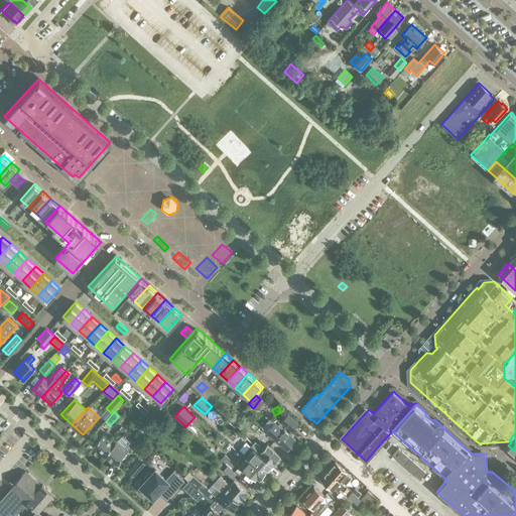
[(281,421),(291,431),(299,423),(288,413),(281,421)]
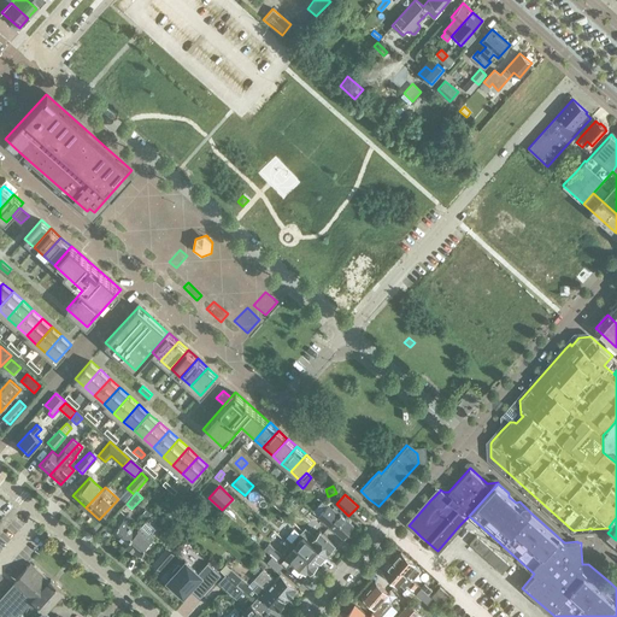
[(342,538),(353,524),(340,512),(339,513),(329,505),(318,516),(342,538)]
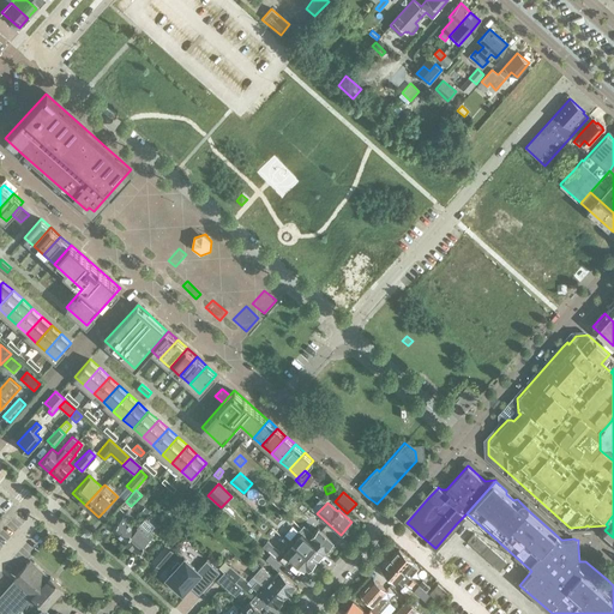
[(172,504),(168,509),(180,518),(184,515),(172,504)]
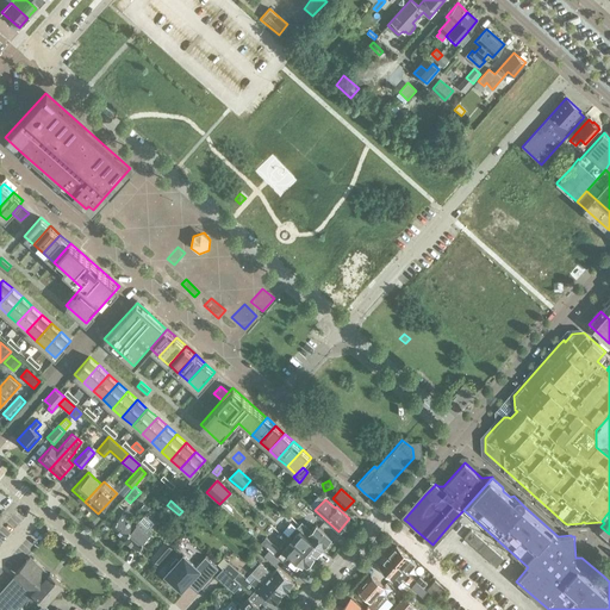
[(111,524),(124,536),(134,526),(128,520),(132,514),(126,508),(111,524)]
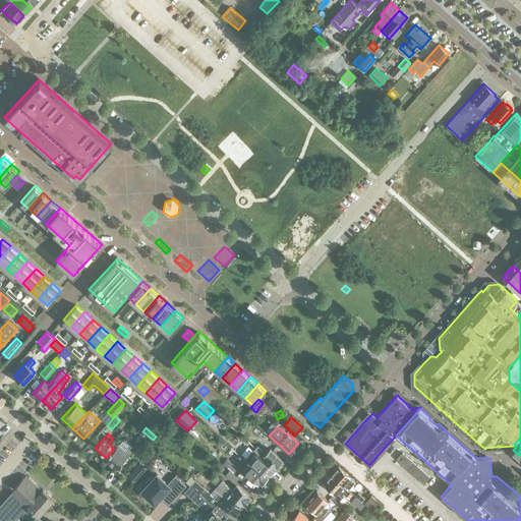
[(140,449),(150,439),(142,433),(134,443),(140,449)]
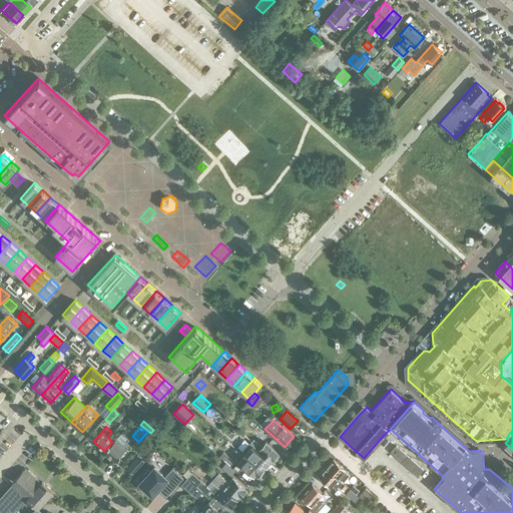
[(128,447),(124,444),(129,439),(122,432),(112,442),(104,451),(115,461),(128,447)]
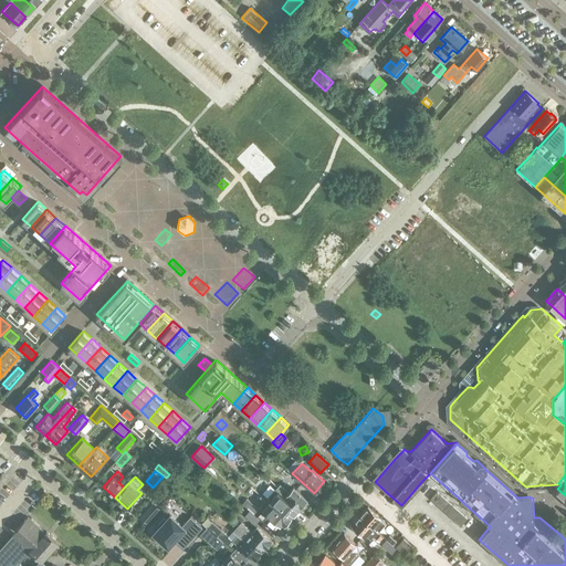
[(201,484),(195,479),(191,483),(198,489),(201,484)]
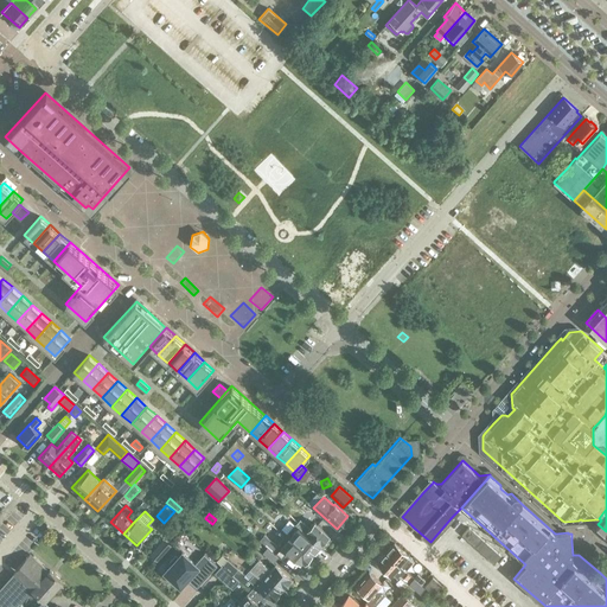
[(295,524),(305,532),(320,547),(328,536),(313,523),(308,528),(300,519),(295,524)]
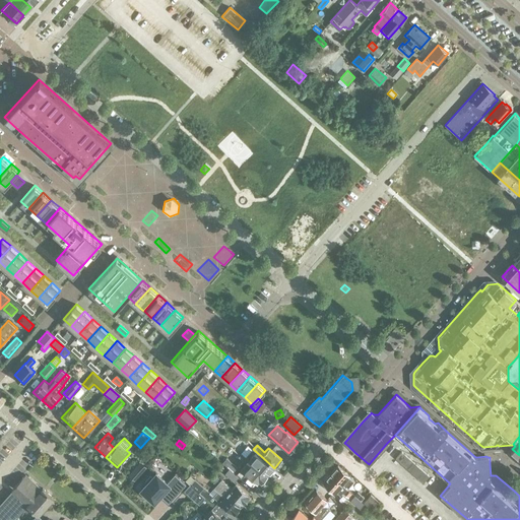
[(253,449),(245,457),(266,476),(274,468),(261,456),(253,449)]
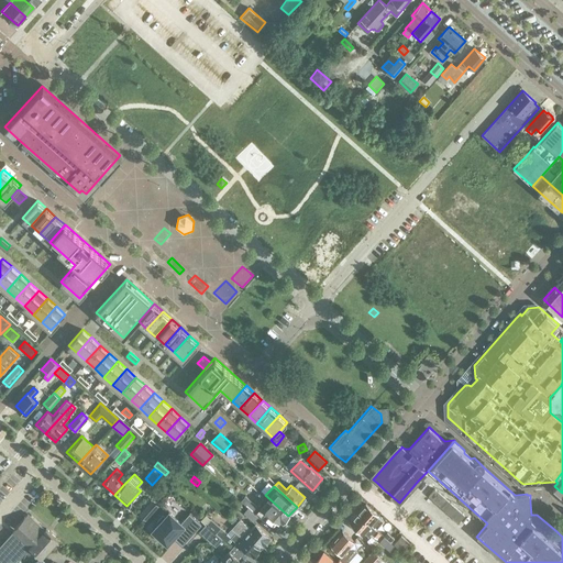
[(457,522),(464,515),(434,489),(428,496),(457,522)]
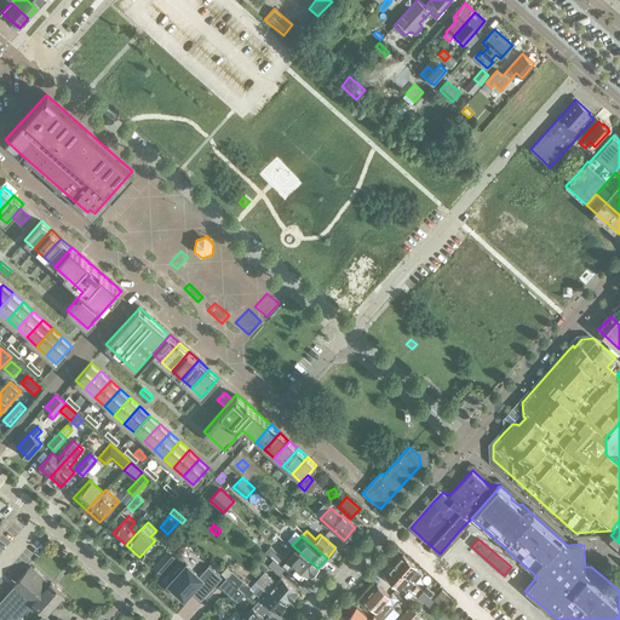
[(292,545),(287,541),(285,545),(290,550),(288,551),(283,556),(304,575),(305,577),(308,574),(311,577),(317,568),(292,545)]
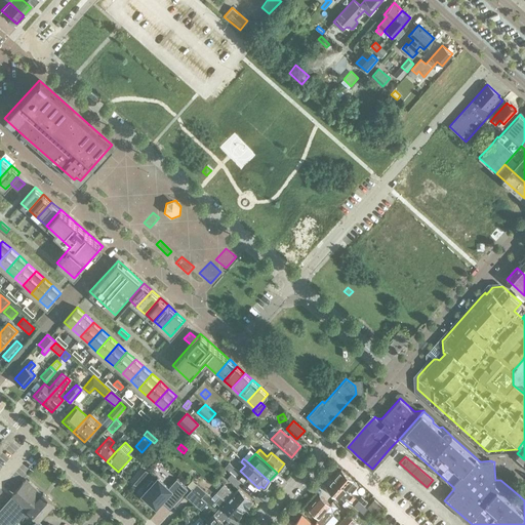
[(136,486),(149,472),(142,467),(129,480),(136,486)]
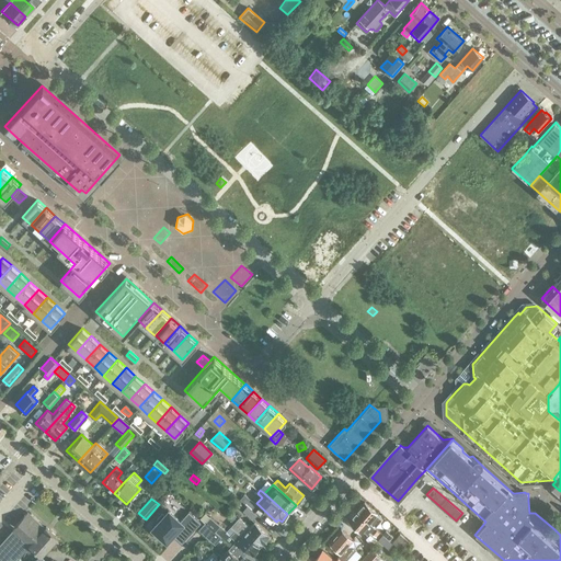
[(364,502),(356,512),(381,534),(382,534),(375,527),(382,518),(377,514),(377,513),(364,502)]
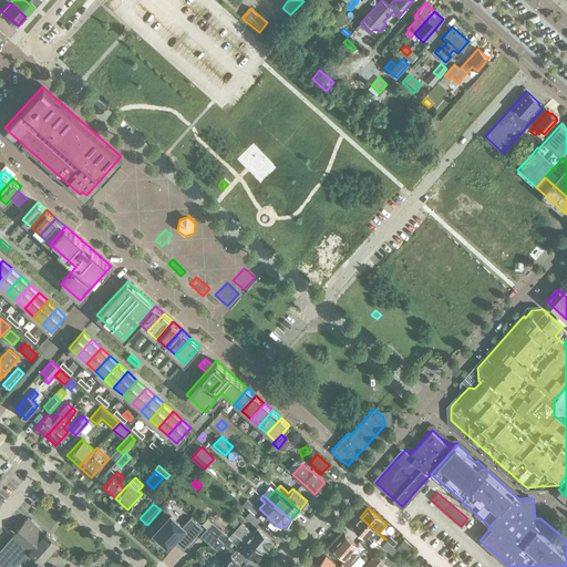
[(256,525),(260,521),(254,515),(250,511),(245,516),(256,525)]
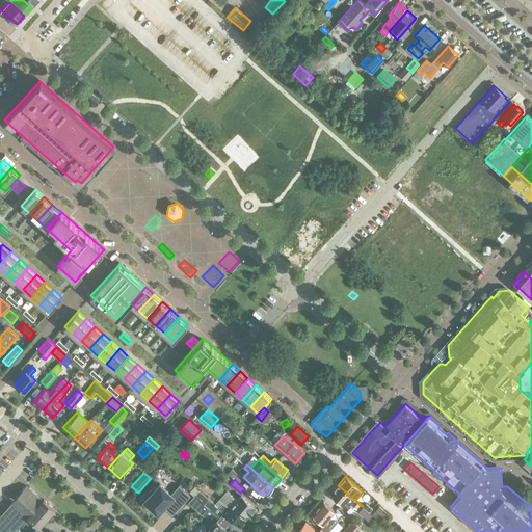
[(150,494),(144,501),(158,513),(164,506),(173,514),(190,495),(179,484),(170,494),(160,483),(156,488),(154,486),(149,493),(150,494)]
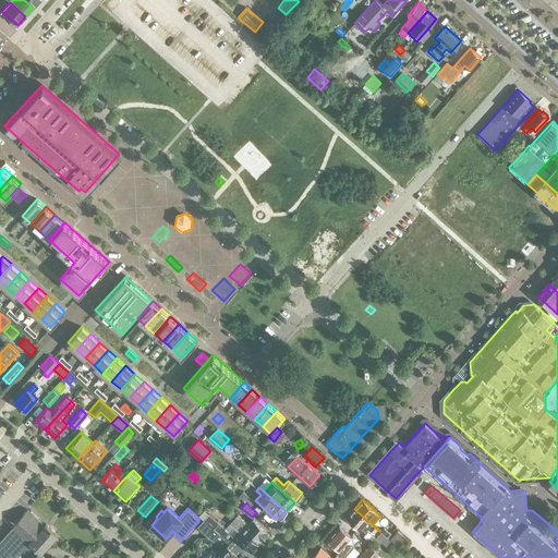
[(53,557),(52,556),(50,557),(47,557),(40,552),(58,533),(46,523),(45,524),(27,508),(12,525),(14,528),(0,543),(0,557),(53,557)]
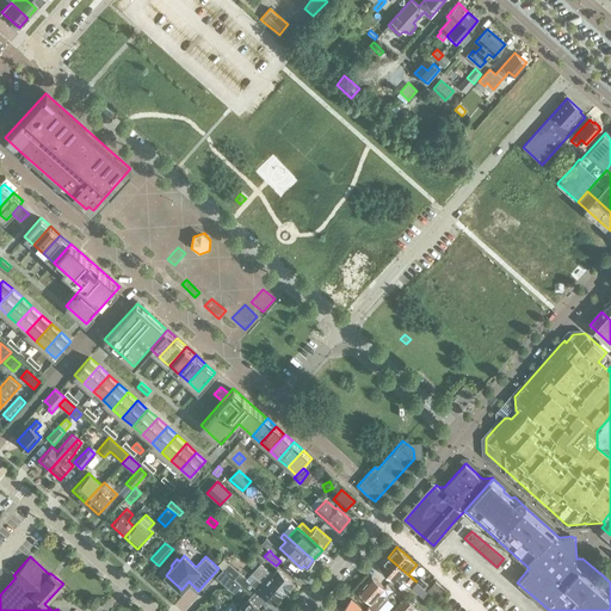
[(415,581),(388,557),(378,567),(393,579),(395,576),(401,582),(403,579),(412,586),(415,581)]
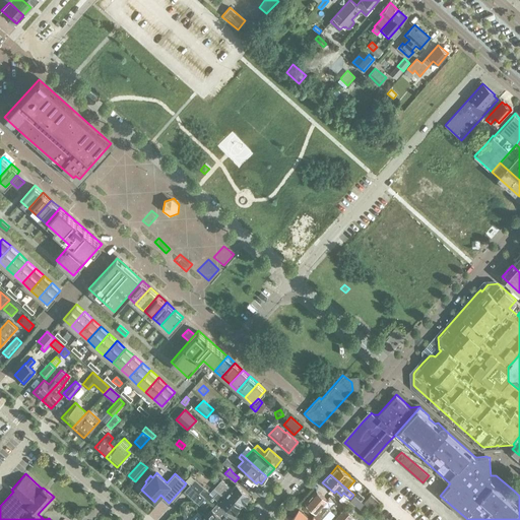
[(236,484),(232,490),(216,475),(212,479),(217,483),(242,505),(250,496),(236,484)]
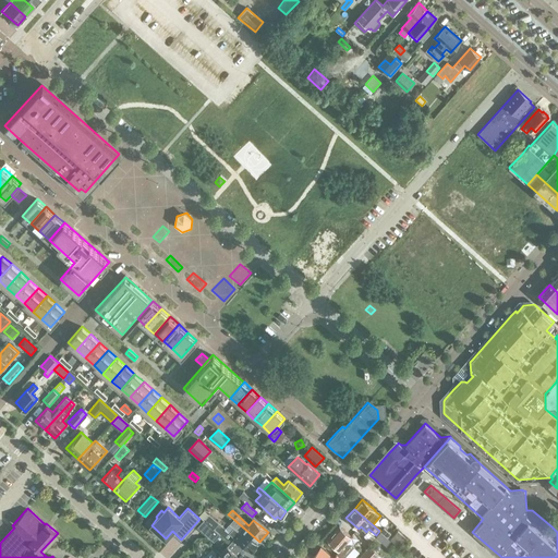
[(208,514),(204,520),(241,553),(242,554),(247,548),(251,552),(259,542),(233,519),(229,524),(233,528),(229,532),(208,514)]
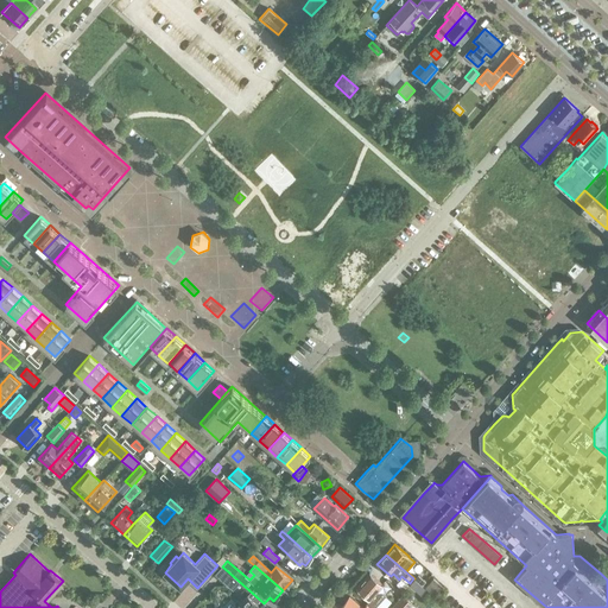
[(263,602),(222,567),(214,575),(216,574),(229,586),(225,591),(238,603),(233,607),(260,607),(261,607),(260,606),(263,602)]
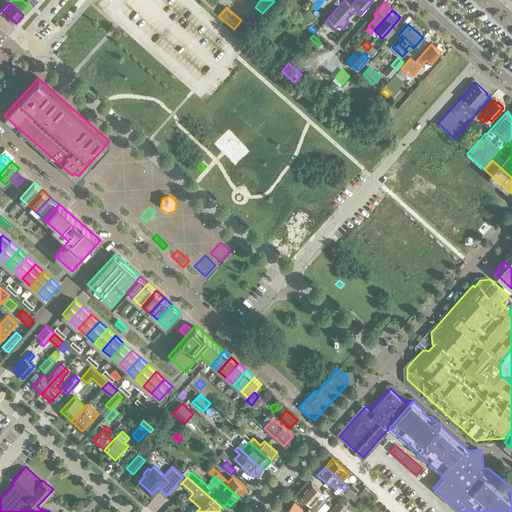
[(300,495),(311,505),(308,508),(311,511),(321,511),(327,506),(321,502),(323,500),(319,496),(322,492),(311,483),(300,495)]
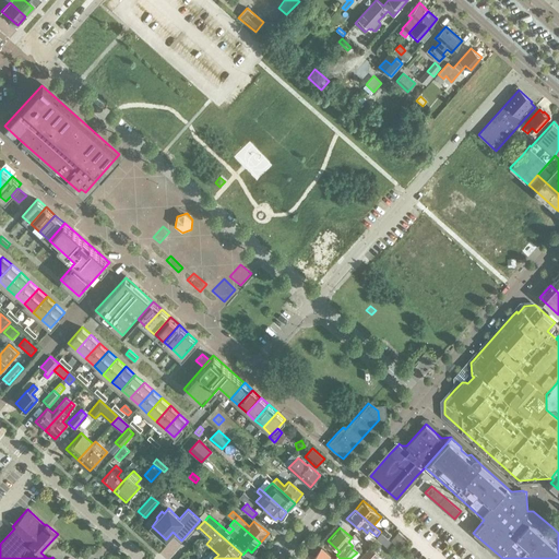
[(389,538),(392,535),(385,528),(381,533),(389,538)]
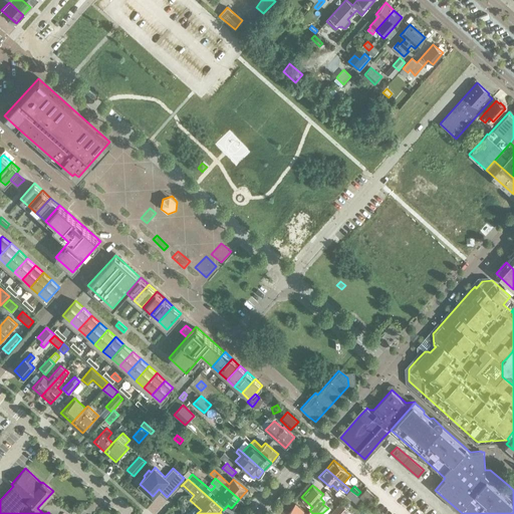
[(366,489),(360,496),(367,503),(374,496),(366,489)]
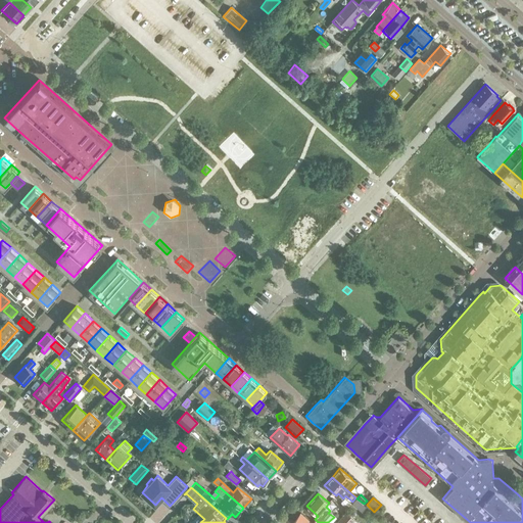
[(367,508),(361,502),(358,505),(364,511),(367,508)]
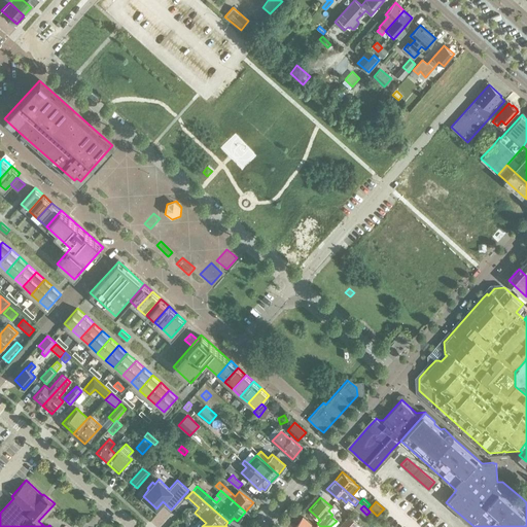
[(339,526),(354,526),(358,523),(349,515),(339,526)]
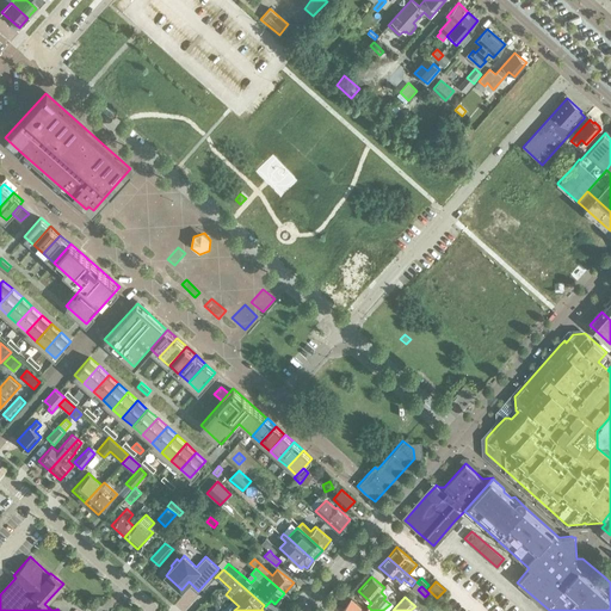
[(371,610),(368,608),(364,610),(363,610),(350,599),(340,610),(371,610)]
